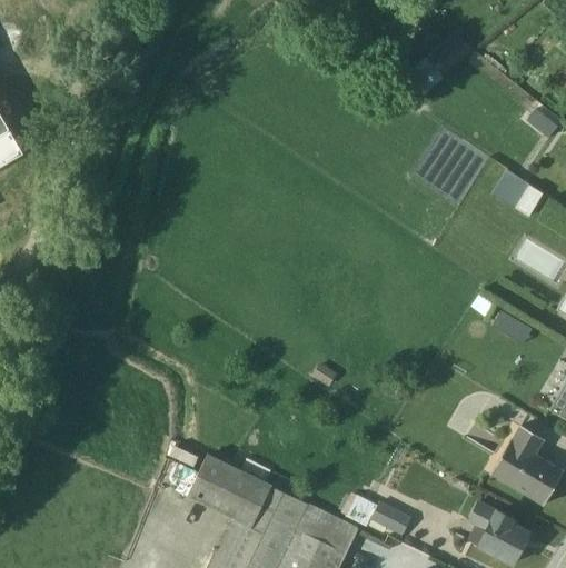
[(406,75),(424,96),(444,79),(443,78),(474,52),(459,36),(429,60),(427,58),(406,75)]
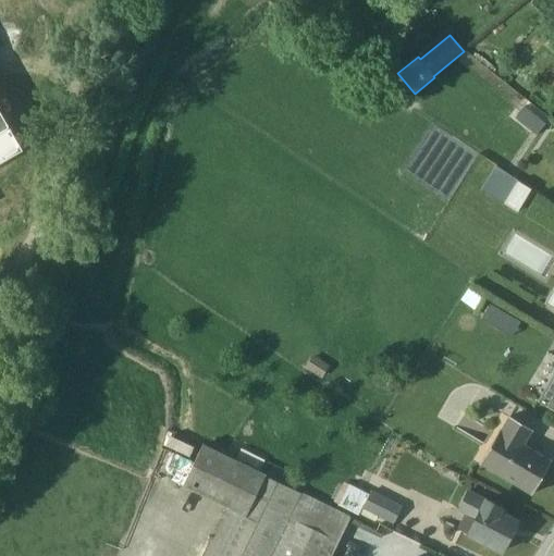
[(546,123),(524,106),(515,119),(537,135),(546,123)]
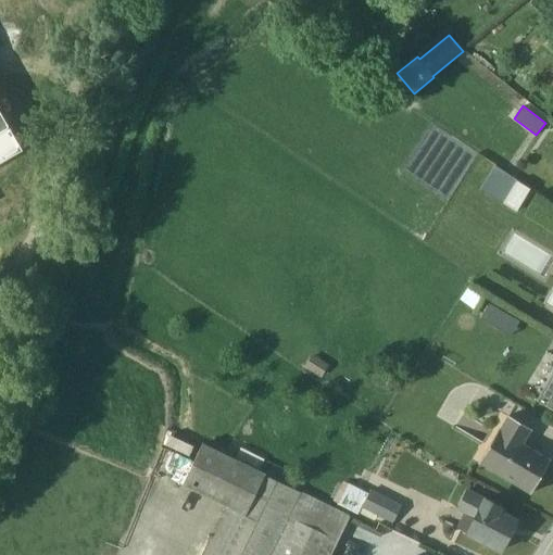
[(0,161),(22,149),(0,110),(0,161)]
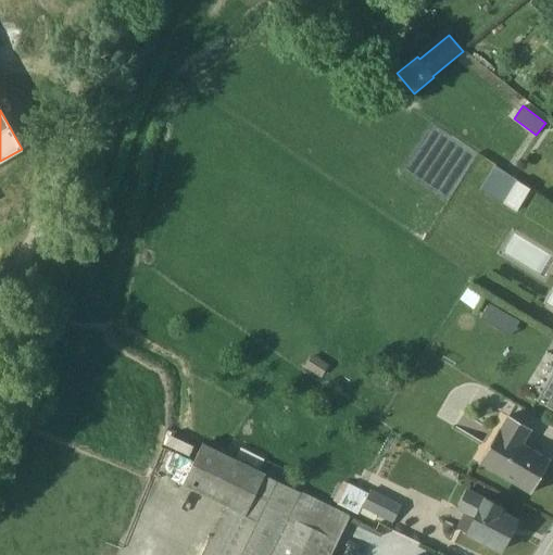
[(505,171),(484,158),(478,166),(499,180),(490,194),(516,212),(531,188),(504,172),(505,171)]
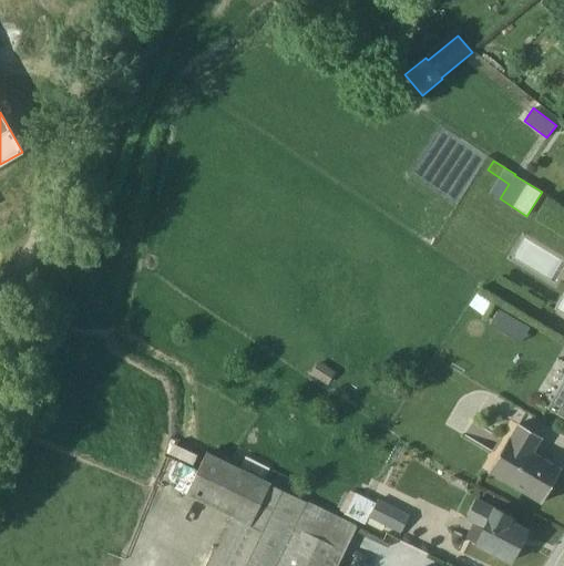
[(563,294),(554,309),(562,314),(563,315),(563,294)]
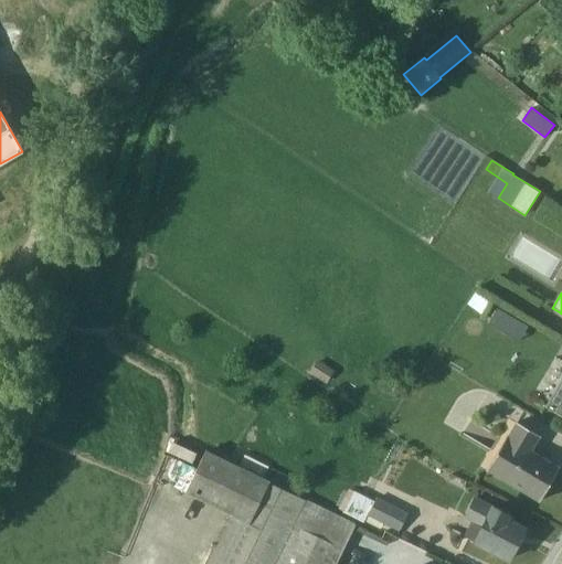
[(561,379),(545,407),(561,416),(561,379)]
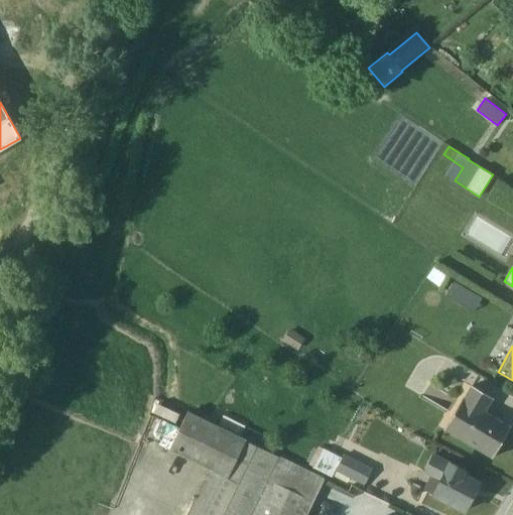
[(472,385),(444,429),(492,459),(511,428),(486,412),(494,399),(472,385)]
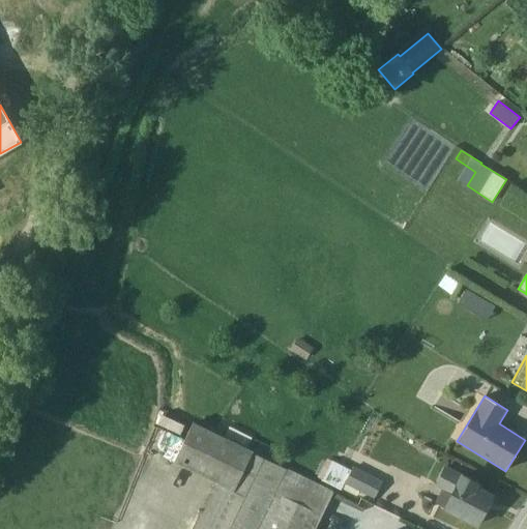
[(317,528),(335,491),(194,423),(184,441),(176,437),(170,450),(178,454),(175,463),(217,485),(196,528),(317,528)]
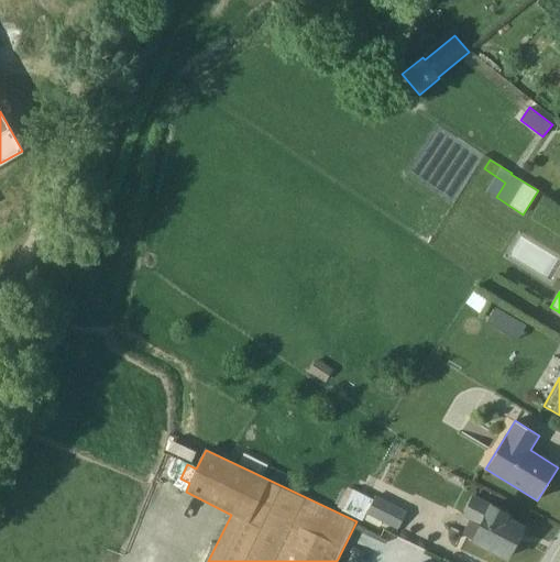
[(353,489),(342,510),(380,529),(384,522),(398,530),(407,511),(376,496),(374,499),(353,489)]
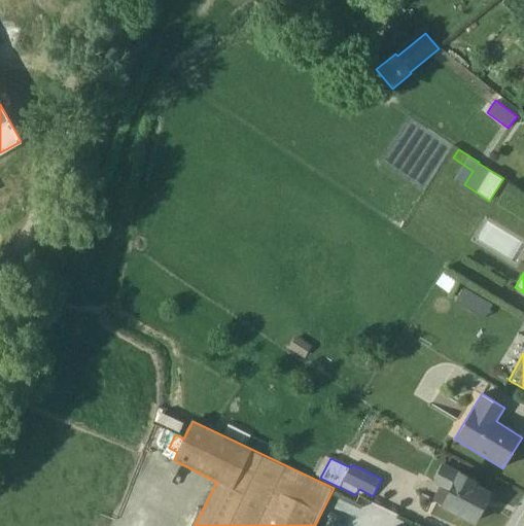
[(477,481),(444,463),(432,484),(440,487),(432,501),(476,524),(492,493),(476,484),(477,481)]
